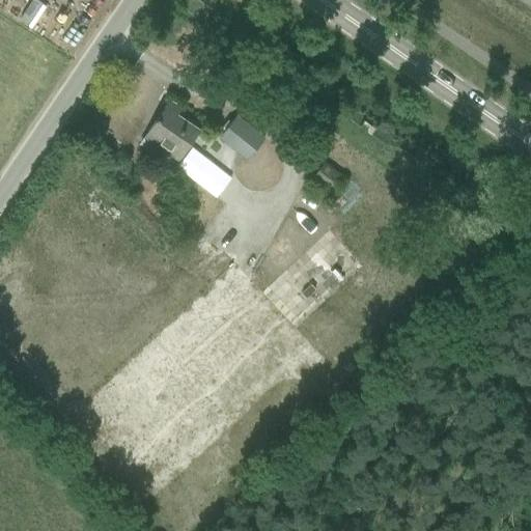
[(157,117),(148,134),(170,148),(167,152),(179,160),(199,129),(176,114),(180,107),(168,100),(158,118),(157,117)]
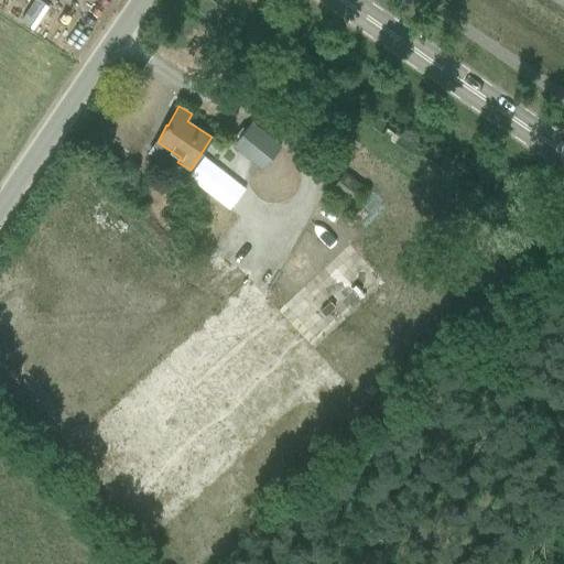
[(263,169),(279,148),(280,145),(248,121),(231,143),(263,169)]
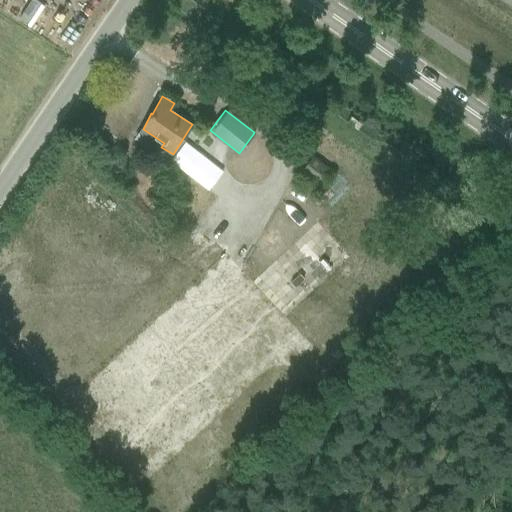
[(362,123),(351,115),(347,121),(357,129),(362,123)]
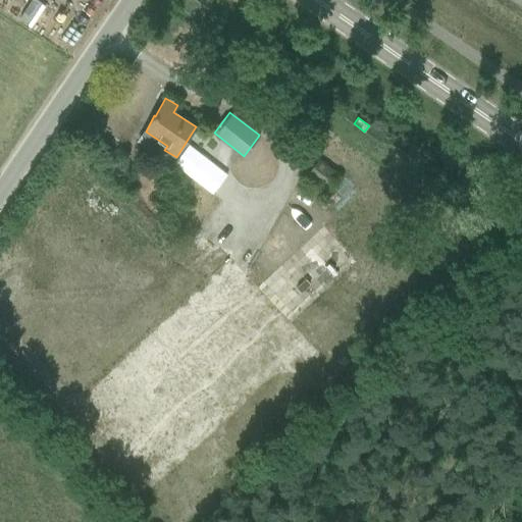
[(214,193),(228,173),(190,143),(174,163),(214,193)]
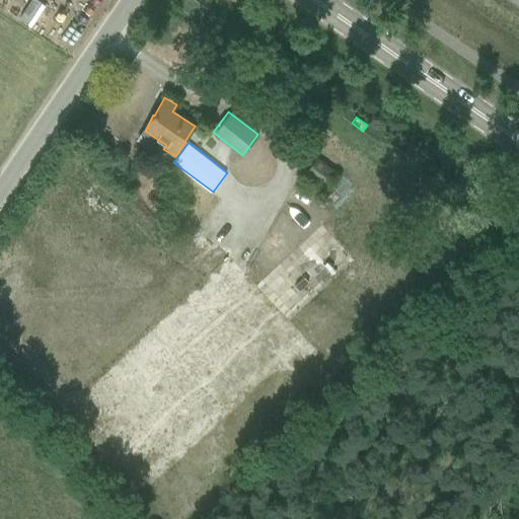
[(338,173),(324,164),(317,158),(306,173),(325,189),(338,173)]
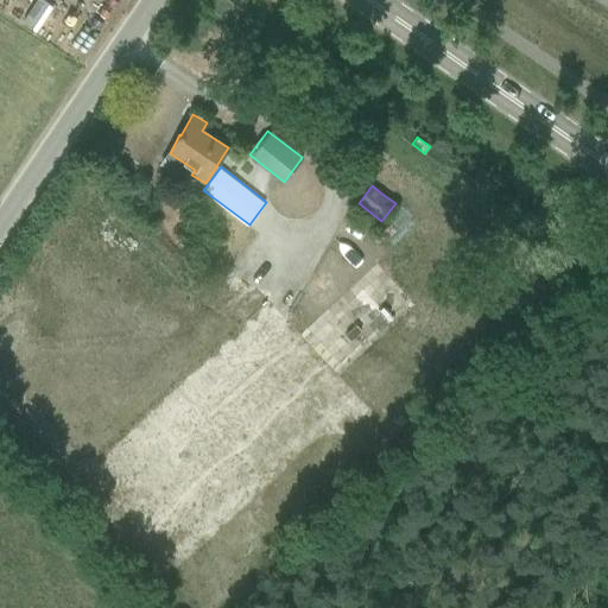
[(416,303),(358,241),(279,316),(336,377),(416,303)]
